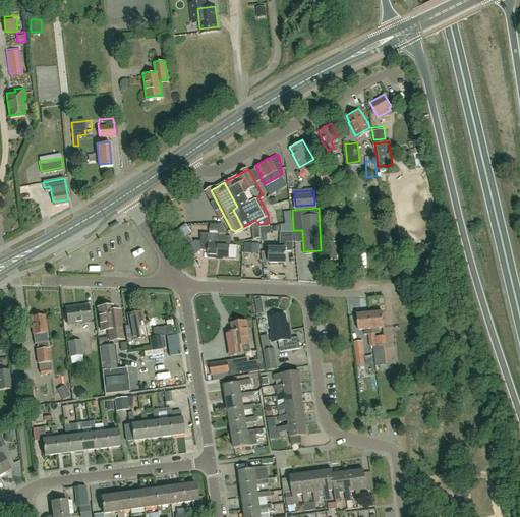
[(255,220),(250,223),(251,237),(260,236),(260,235),(260,231),(258,224),(255,220)]
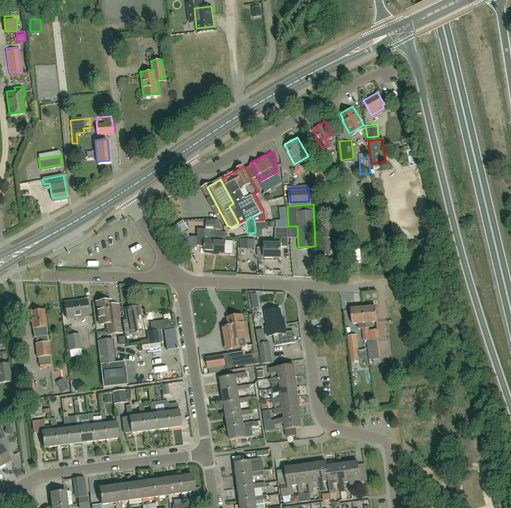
[(182,240),(191,235),(187,227),(189,226),(185,217),(174,223),(182,240)]
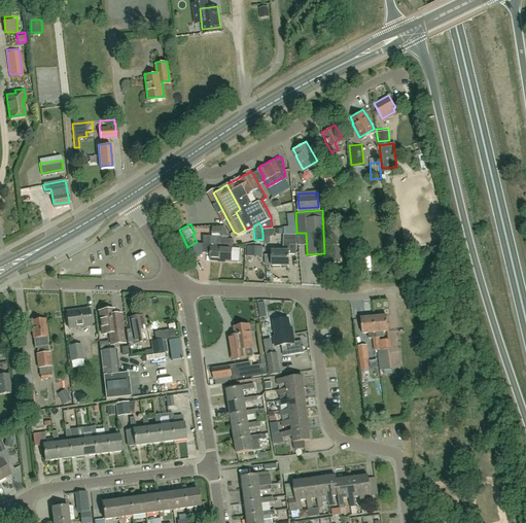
[(222,223),(211,223),(211,232),(218,231),(219,233),(229,234),(222,223)]
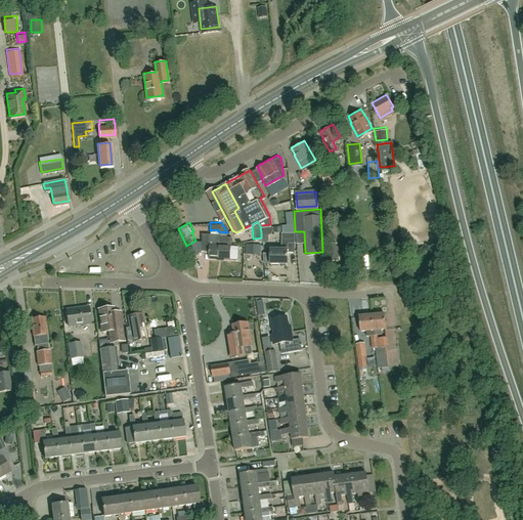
[(260,225),(261,232),(261,236),(261,237),(261,240),(266,240),(267,236),(267,232),(270,231),(272,228),(272,225),(271,224),(270,224),(260,225)]
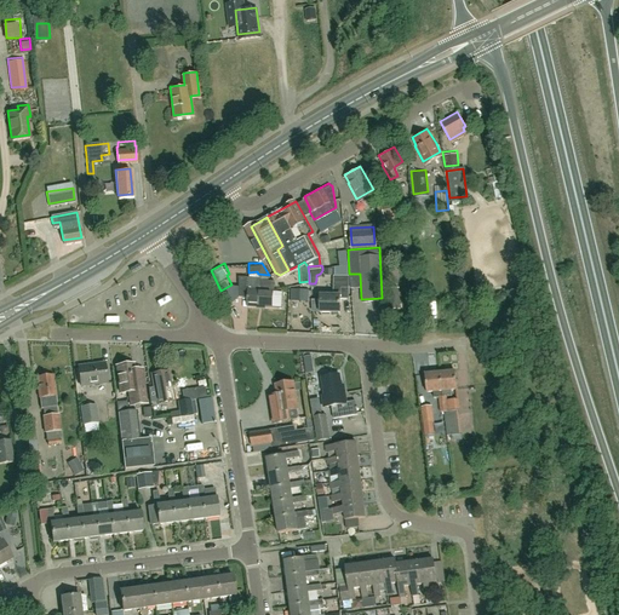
[(238,293),(246,293),(246,302),(270,303),(271,288),(273,288),(273,277),(259,277),(259,287),(247,286),(248,274),(236,274),(238,293)]
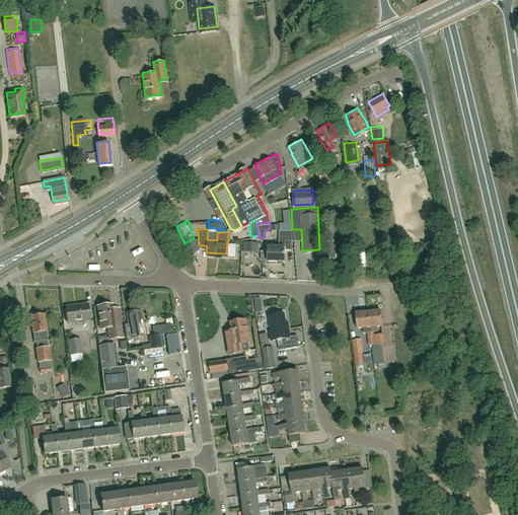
[(290,247),(290,229),(278,229),(278,244),(267,244),(267,259),(284,259),(284,247),(290,247)]
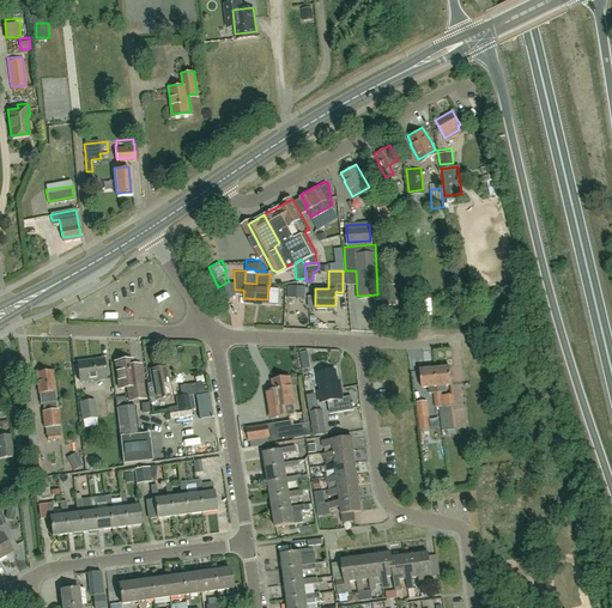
[(304,283),(286,281),(286,293),(304,295),(304,283)]
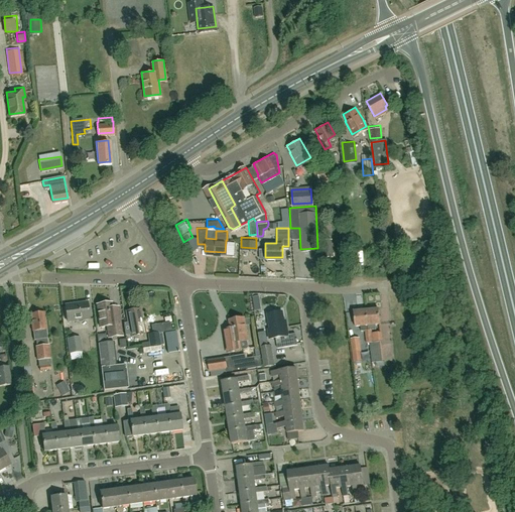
[(323,255),(332,254),(331,237),(322,237),(323,255)]
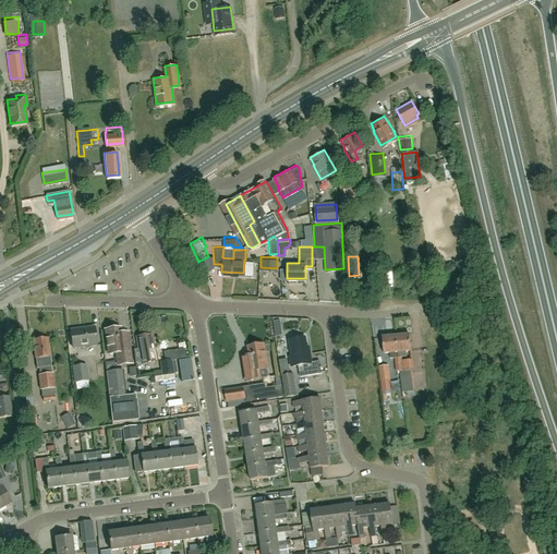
[(165,286),(169,281),(160,269),(155,273),(165,286)]
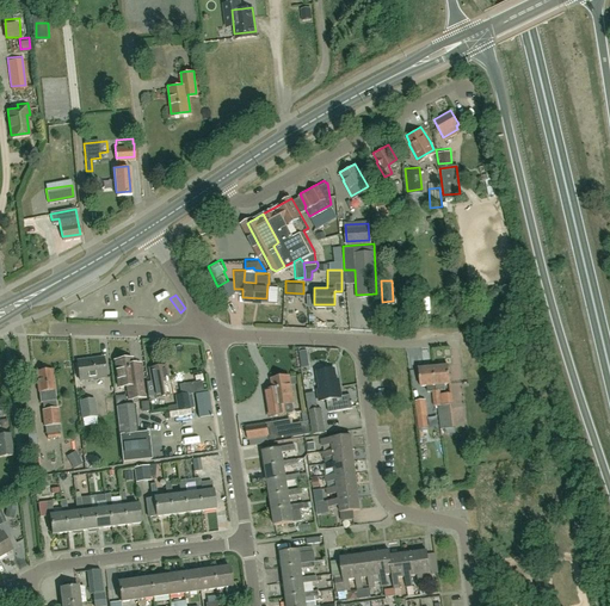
[(168,300),(162,304),(173,316),(178,313),(168,300)]
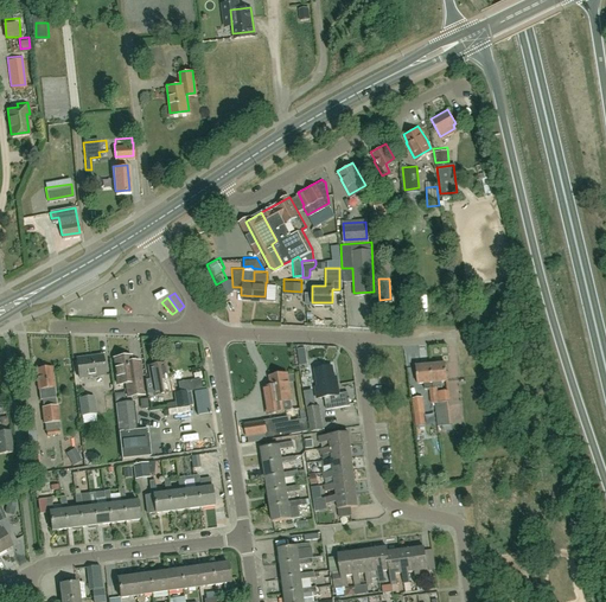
[(161,302),(155,306),(161,318),(167,315),(161,302)]
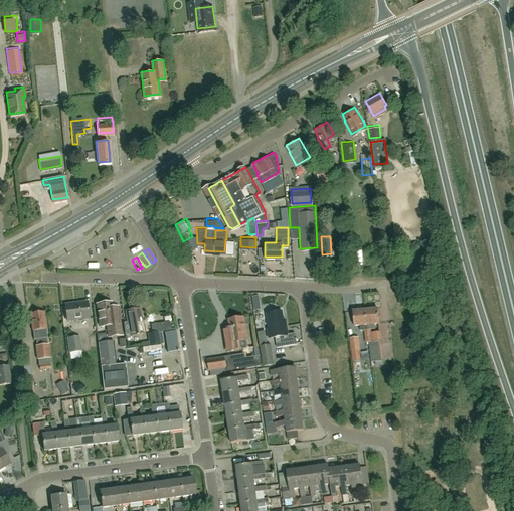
[(66,318),(89,315),(87,299),(64,301),(66,318)]
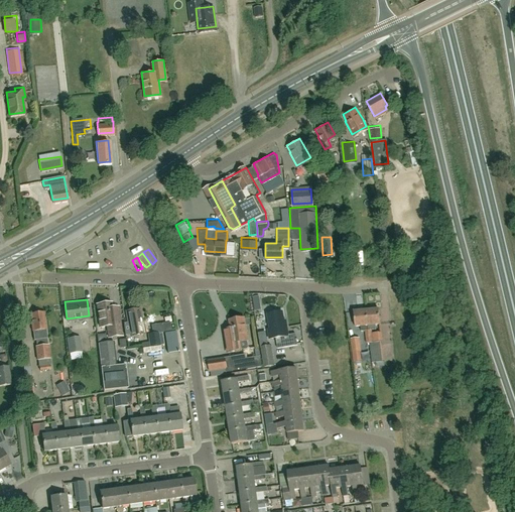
[(110,300),(97,302),(99,325),(106,324),(108,335),(121,333),(117,304),(111,305),(110,300)]
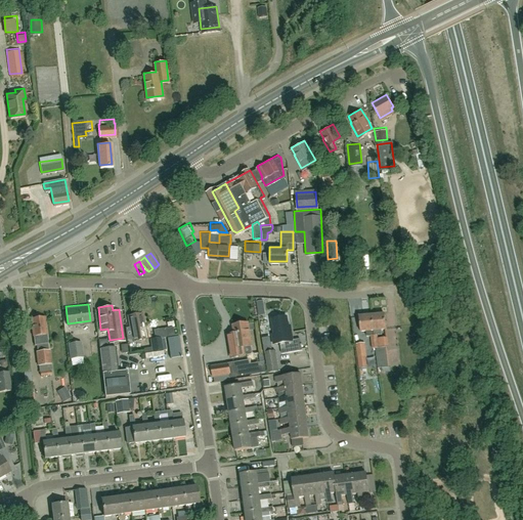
[(139,330),(144,329),(141,311),(128,313),(132,336),(140,335),(139,330)]
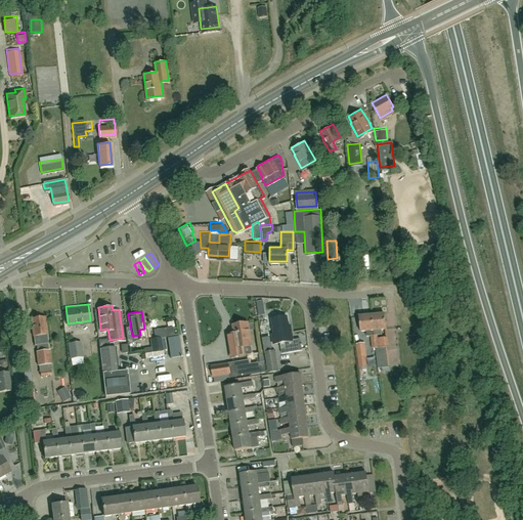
[(371,339),(377,338),(376,332),(381,332),(380,327),(386,326),(384,311),(371,312),(373,333),(369,333),(371,339)]
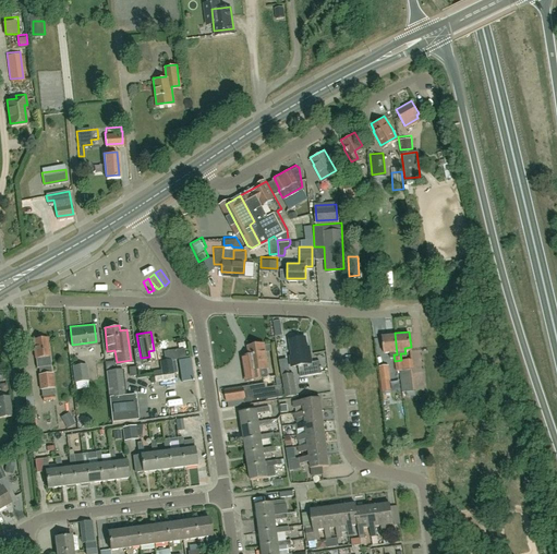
[(397,354),(395,333),(382,334),(383,350),(388,349),(389,354),(394,354),(397,354)]
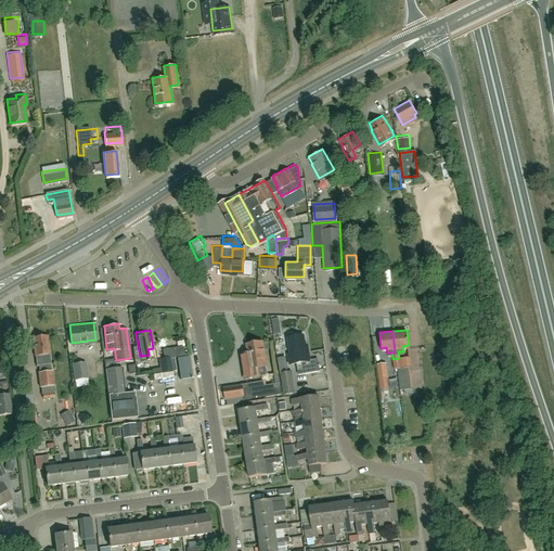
[(288,361),(295,360),(297,372),(319,369),(317,356),(309,358),(307,348),(305,349),(303,333),(286,335),(288,351),(286,351),(288,361)]
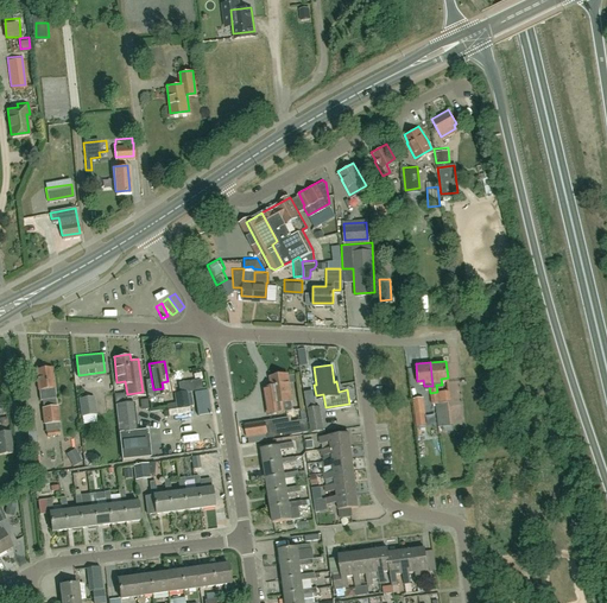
[(55,394),(54,385),(50,366),(36,367),(38,387),(39,387),(40,397),(55,394)]
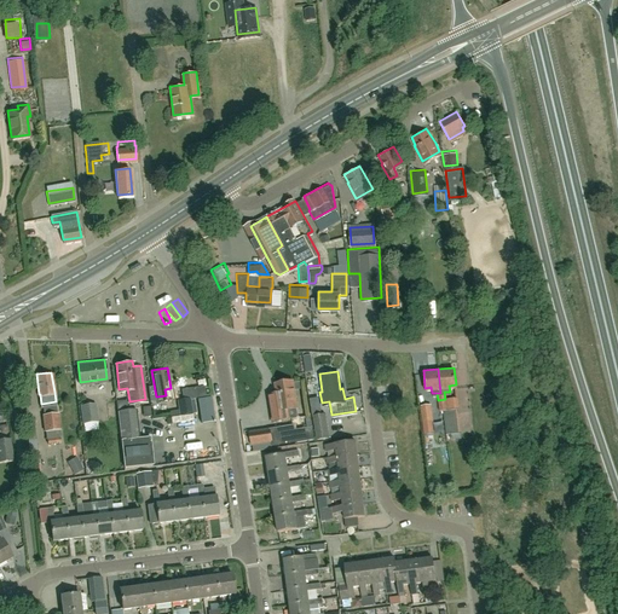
[(296,412),(295,405),(292,378),(273,381),(277,404),(269,405),(271,420),(295,416),(296,412)]
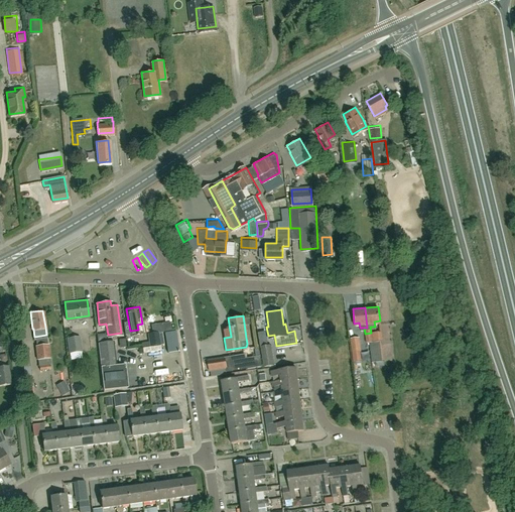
[(163,320),(150,322),(151,330),(164,328),(163,320)]
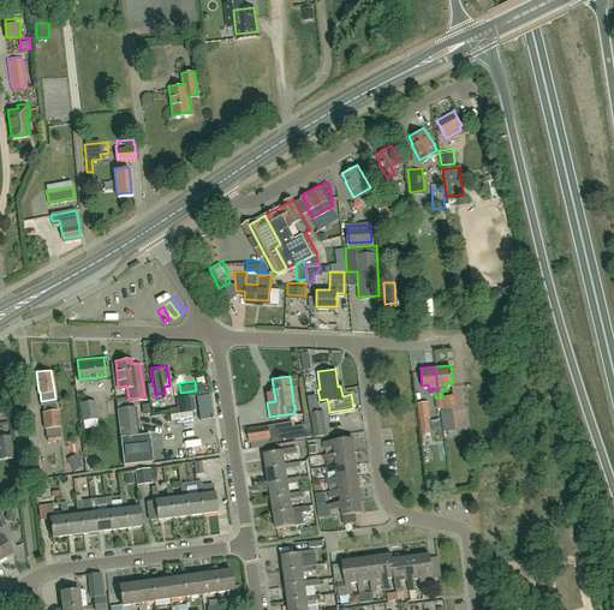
[(309,404),(309,410),(314,434),(326,431),(322,407),(321,401),(315,402),(314,390),(305,392),(308,404),(309,404)]
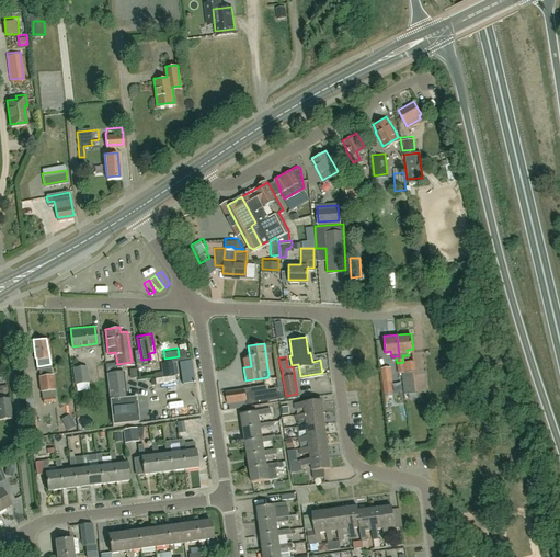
[(162,374),(173,372),(171,359),(160,361),(162,374)]
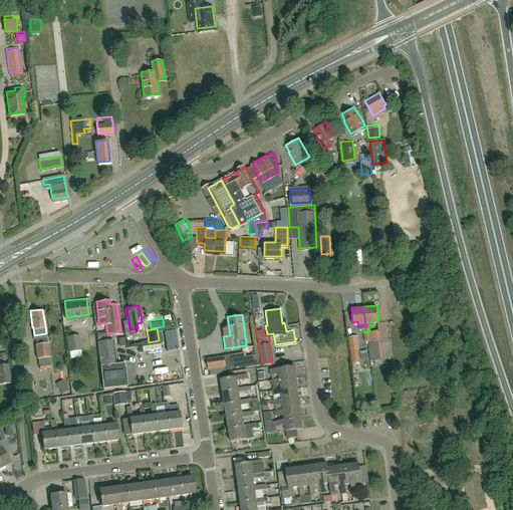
[(67,349),(81,347),(79,332),(65,334),(67,349)]
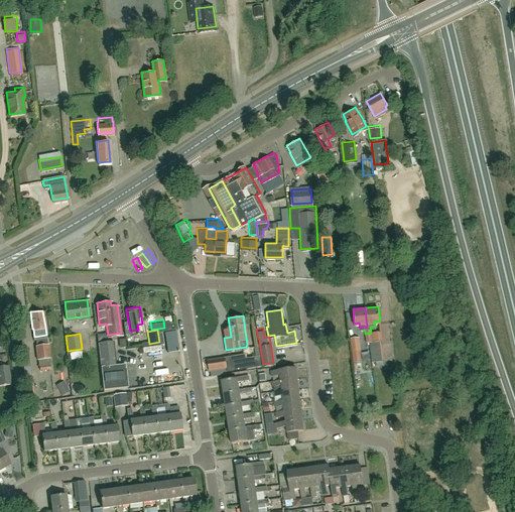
[(349,336),(352,359),(354,367),(355,367),(355,372),(362,371),(361,366),(360,359),(361,359),(359,348),(360,348),(359,335),(349,336)]
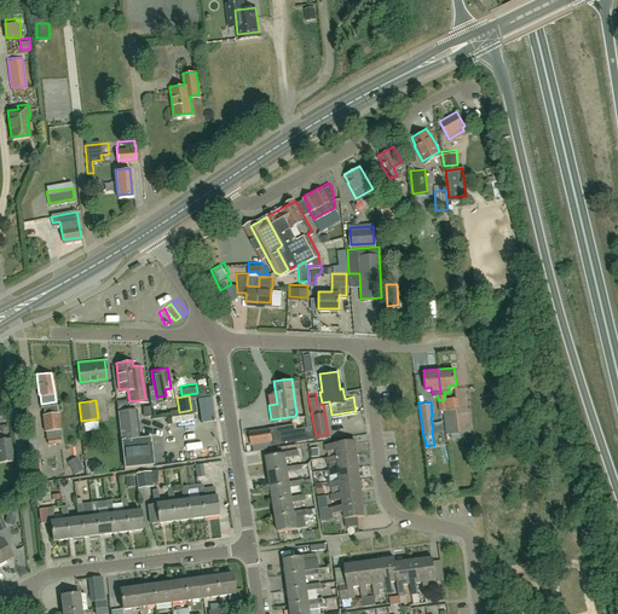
[(442,407),(444,427),(445,432),(450,430),(450,436),(460,435),(460,429),(457,430),(455,406),(446,406),(442,407)]
